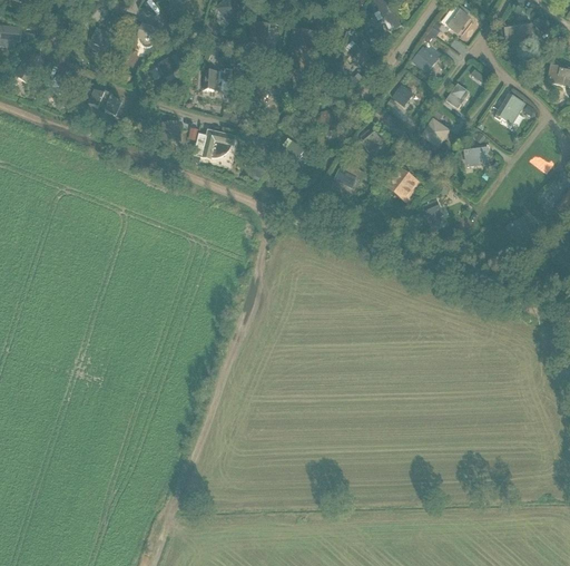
[(239,7),(234,0),(223,0),(217,6),(228,18),(239,7)]
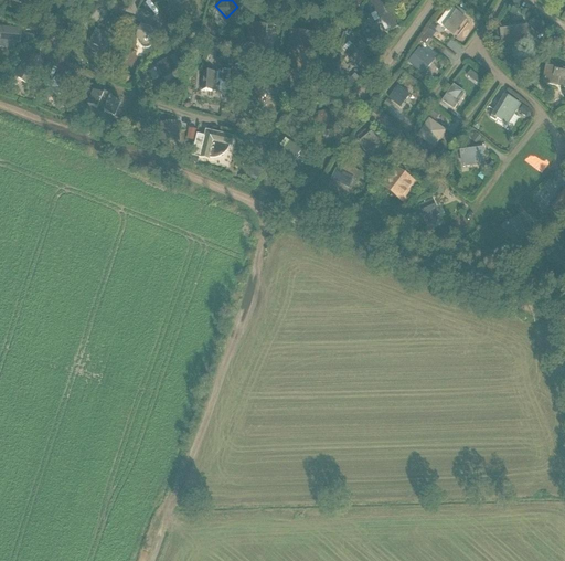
[(353,0),(351,4),(356,9),(363,0),(353,0)]
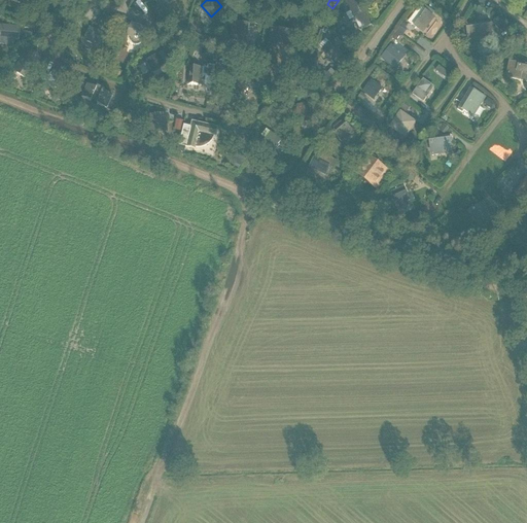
[(347,0),(355,16),(360,26),(370,21),(358,0),(347,0)]
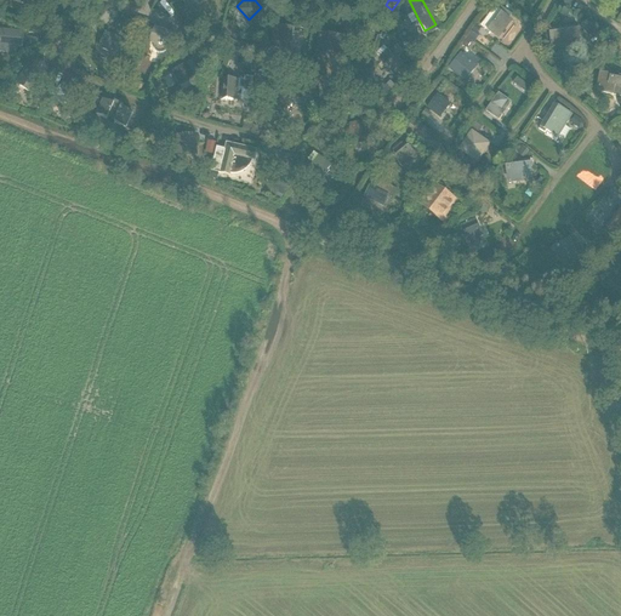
[(495,4),(490,10),(482,22),(483,23),(486,27),(496,33),(499,35),(513,16),(511,13),(495,4)]
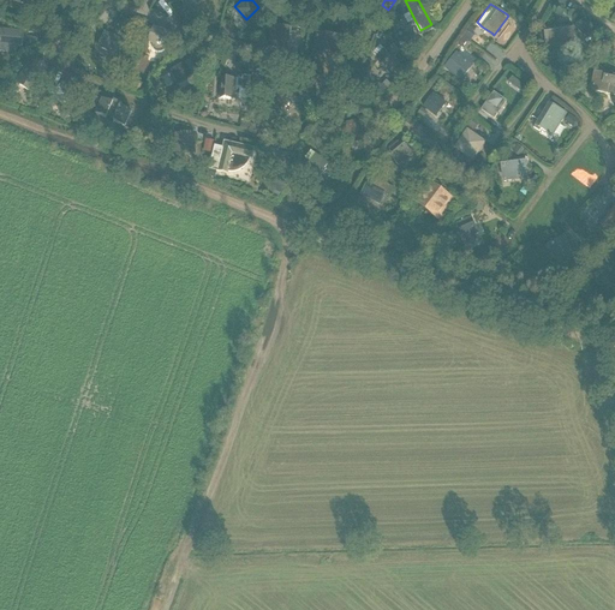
[(266,17),(261,13),(254,19),(257,24),(266,17)]
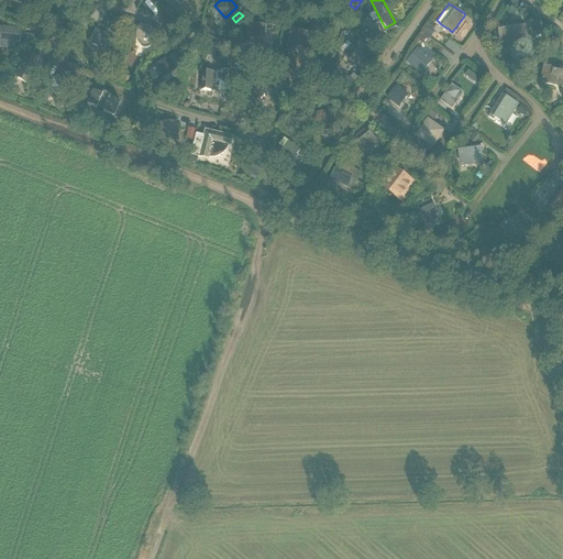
[(120,20),(128,22),(136,25),(139,20),(122,13),(120,20)]
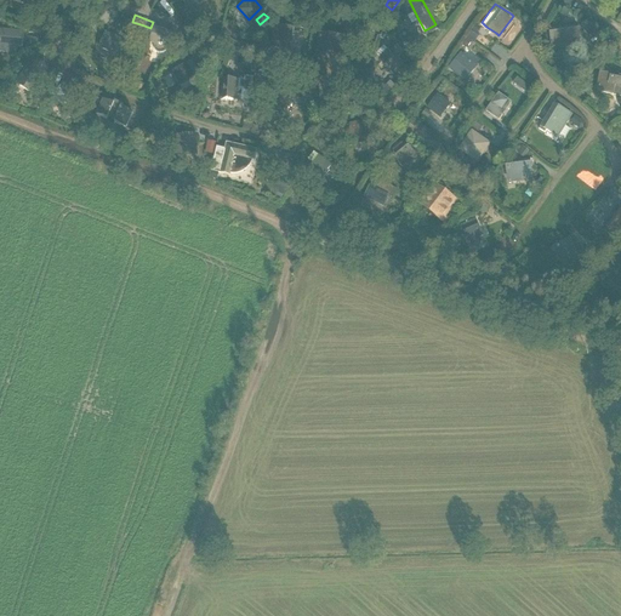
[(307,22),(303,18),(297,23),(301,27),(305,30),(311,26),(307,22)]
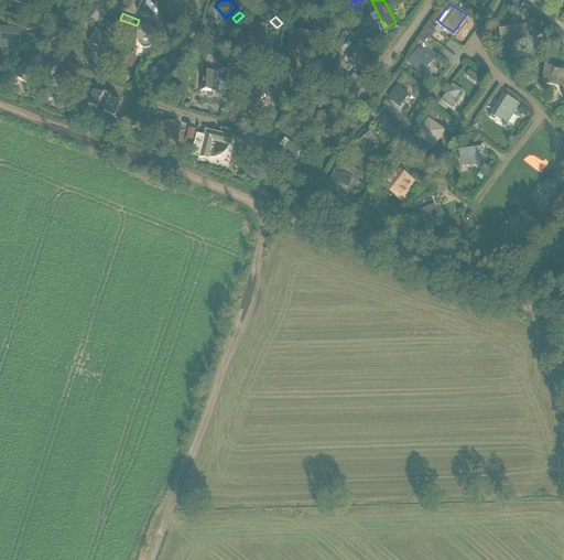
[(262,42),(263,35),(261,34),(263,21),(250,19),(247,39),(262,42)]
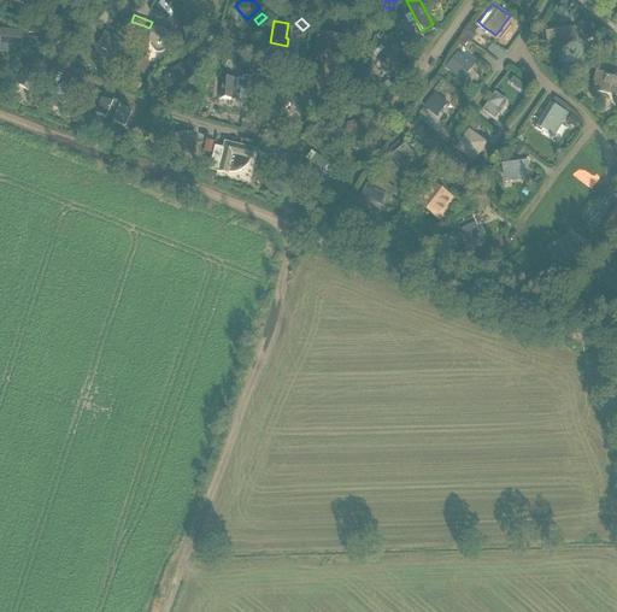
[(573,22),(546,25),(548,43),(575,40),(573,22)]
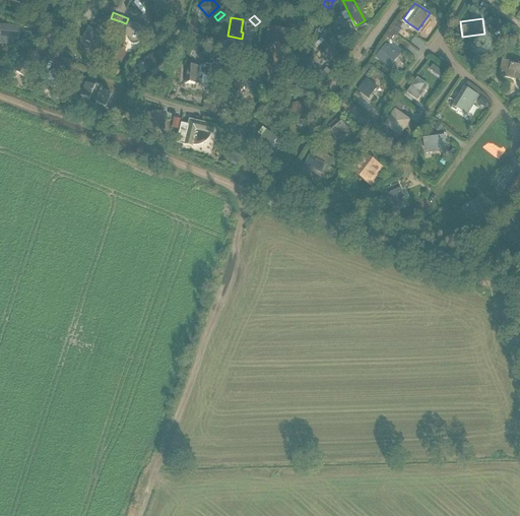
[(18,35),(19,23),(0,21),(0,40),(13,41),(14,35),(18,35)]
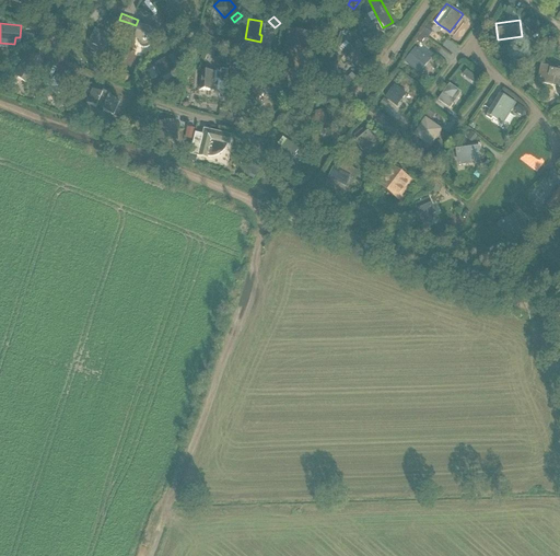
[(136,35),(138,35),(138,39),(139,42),(140,44),(141,44),(143,45),(144,45),(147,44),(149,43),(150,42),(151,41),(154,42),(159,30),(140,23),(136,35)]
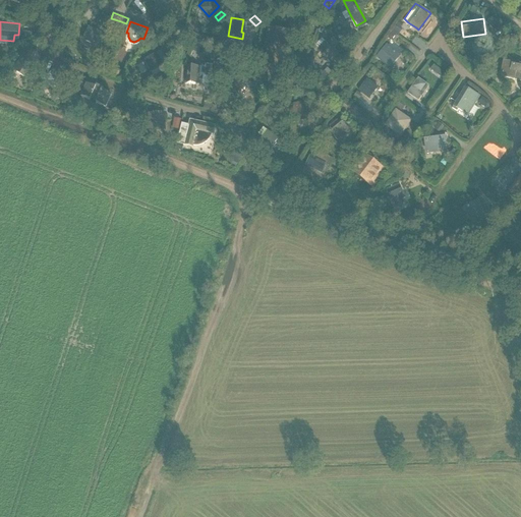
[(83,36),(98,42),(102,44),(107,33),(89,24),(83,36)]
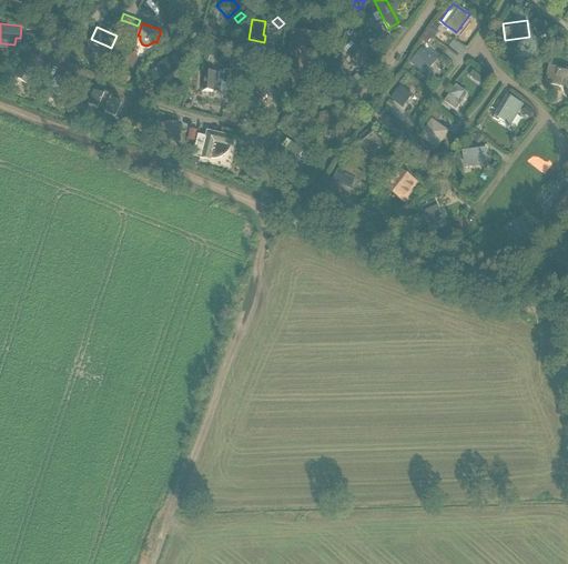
[(293,28),(292,39),(290,48),(298,49),(300,43),(308,44),(318,46),(321,32),(293,28)]
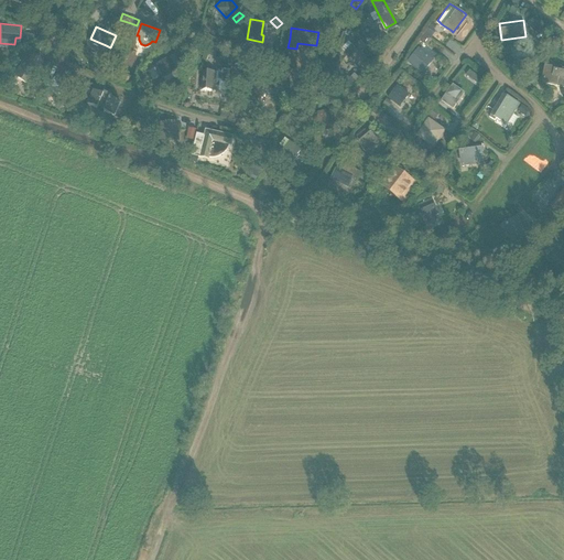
[(366,54),(371,49),(361,39),(355,45),(351,42),(343,52),(364,71),(371,63),(372,61),(366,54)]
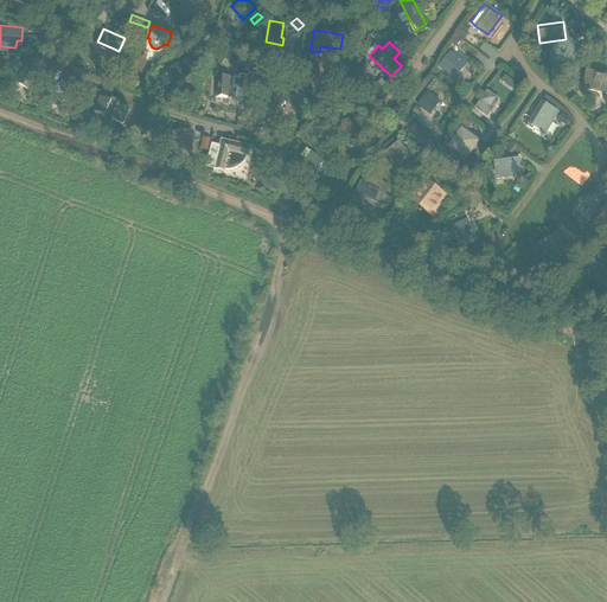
[(449,49),(439,62),(454,74),(465,62),(449,49)]
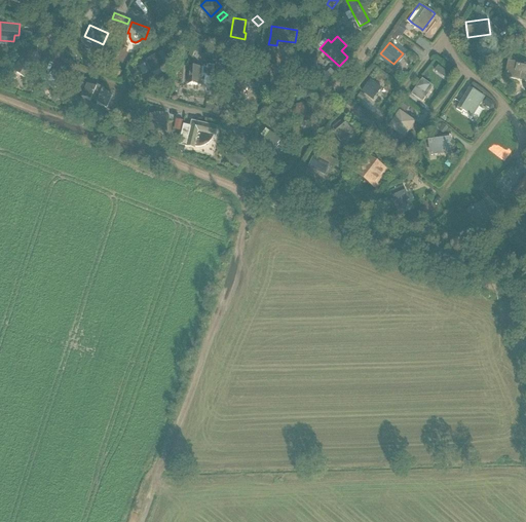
[(13,68),(16,70),(25,75),(38,56),(27,48),(13,68)]
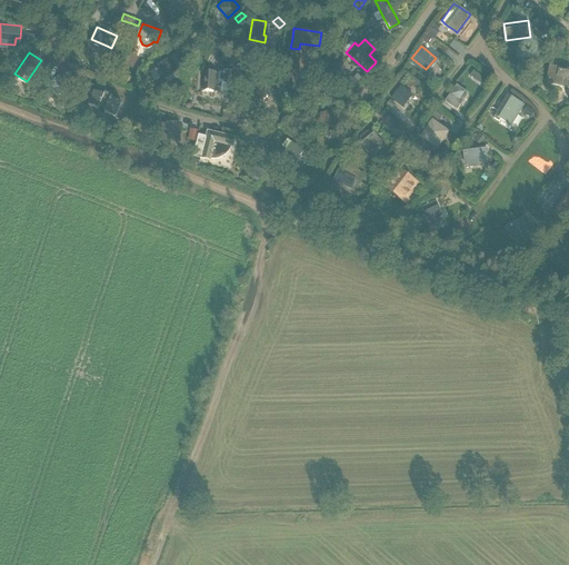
[(169,53),(156,63),(163,75),(178,67),(169,53)]
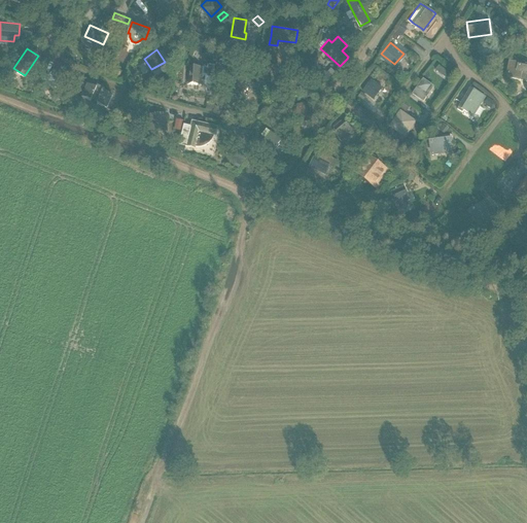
[(294,54),(288,66),(296,69),(302,56),(294,54)]
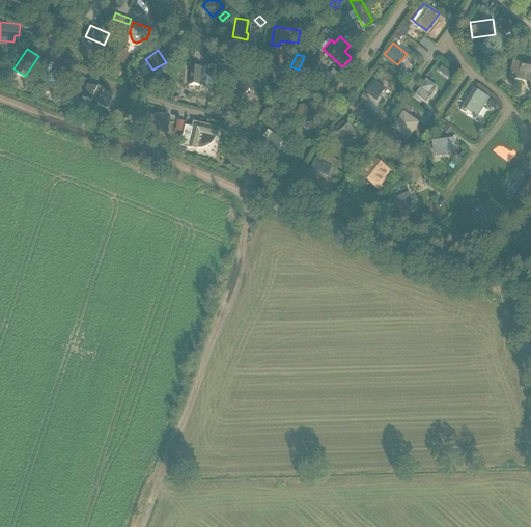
[(530,79),(530,75),(530,60),(514,57),(510,75),(530,79)]
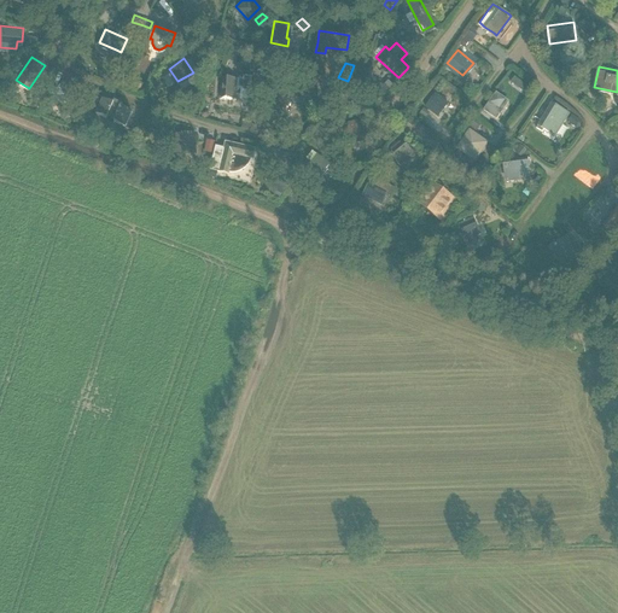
[(222,75),(221,95),(235,97),(237,86),(251,87),(251,73),(243,73),(243,76),(222,75)]
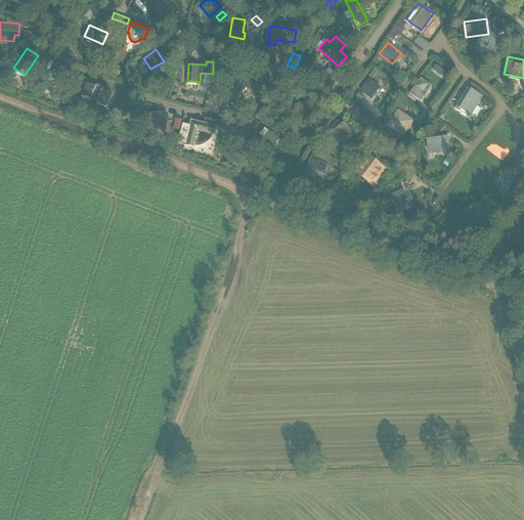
[(369,75),(379,84),(387,76),(377,67),(369,75)]
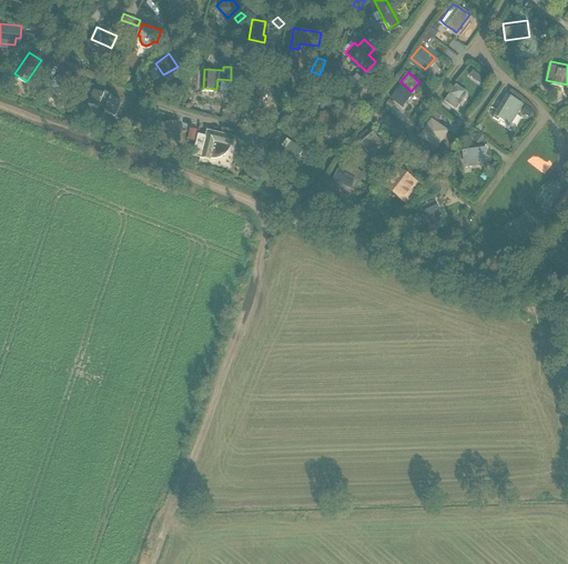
[(249,93),(247,96),(260,100),(263,92),(264,90),(270,92),(269,93),(276,97),(281,83),(273,81),(272,84),(266,82),(263,81),(254,78),(253,81),(249,93)]
